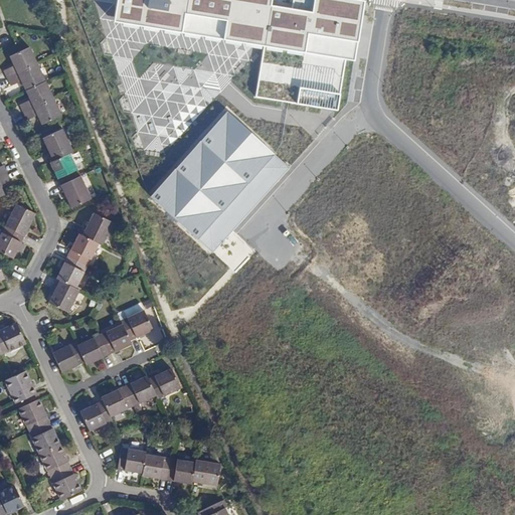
[(363,0),(114,0),(111,21),(264,45),(255,96),(336,109),(345,57),(355,59),(363,0)]
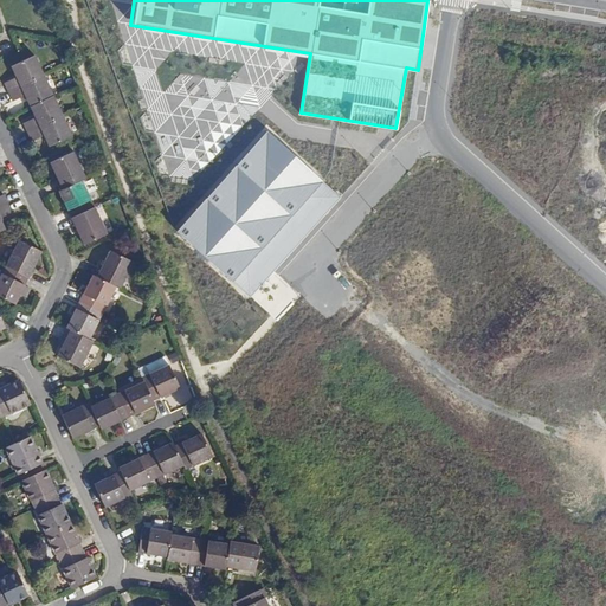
[(5,83),(8,92),(44,76),(34,56),(11,66),(17,77),(5,83)]
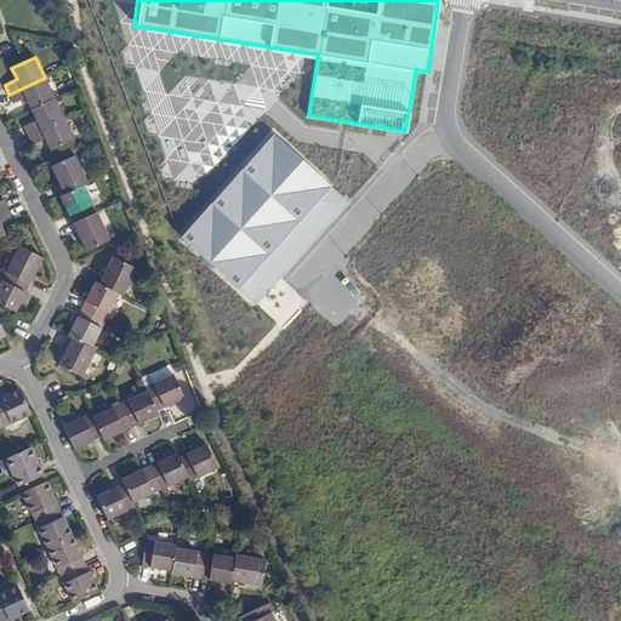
[(45,78),(9,95),(13,103),(26,98),(30,109),(55,98),(45,78)]
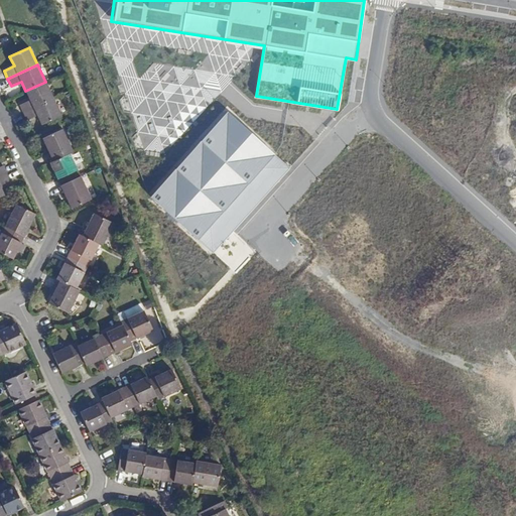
[(45,82),(25,91),(30,100),(20,105),(23,113),(53,99),(45,82)]
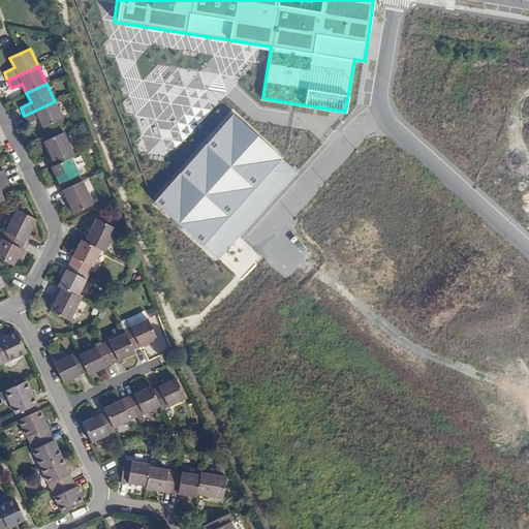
[(55,101),(24,116),(28,123),(38,119),(42,128),(63,119),(55,101)]
